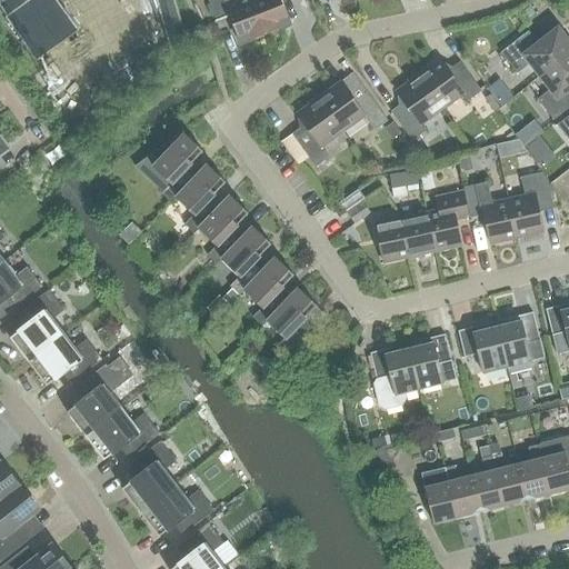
[(0,0),(0,7),(5,15),(26,0),(0,0)]
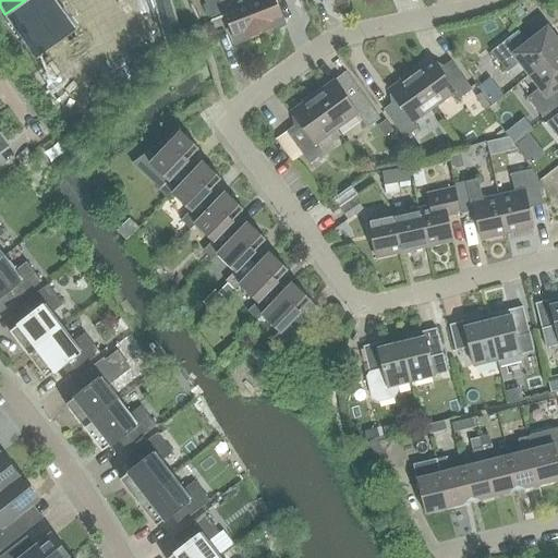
[(74,31),(52,0),(25,0),(4,14),(4,15),(36,59),(74,31)]
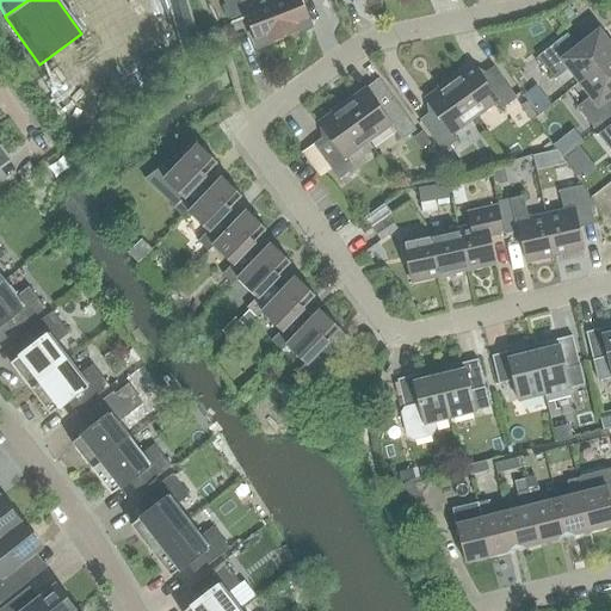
[(166,0),(181,53),(198,48),(185,0),(166,0)]
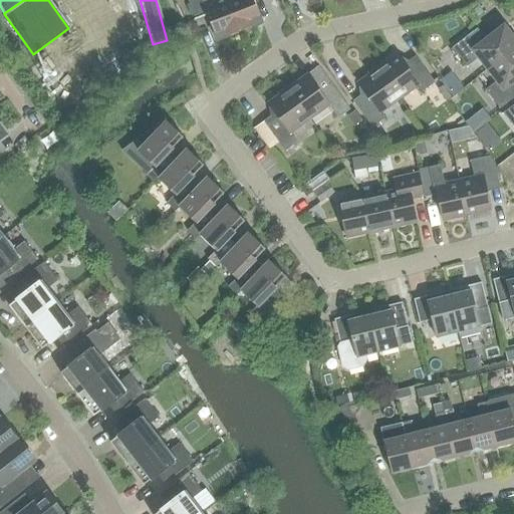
[(216,40),(238,31),(226,0),(186,0),(194,19),(206,15),(216,40)]
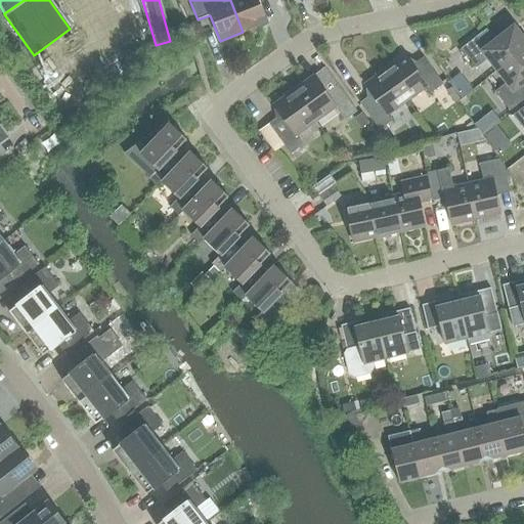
[(257,0),(230,0),(243,32),(266,23),(257,0)]
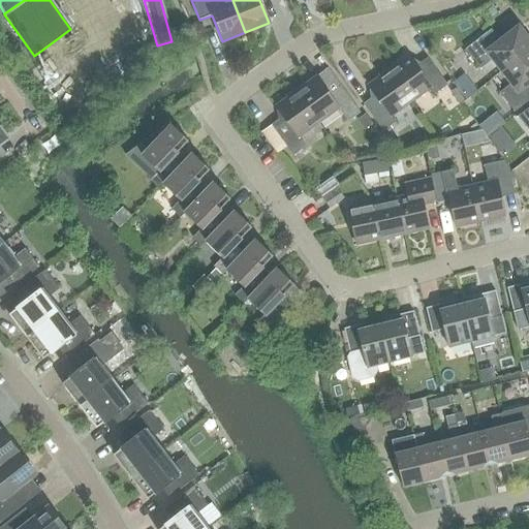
[(501,70),(528,49),(528,42),(517,27),(499,40),(490,29),(464,49),(479,68),(492,59),(501,70)]
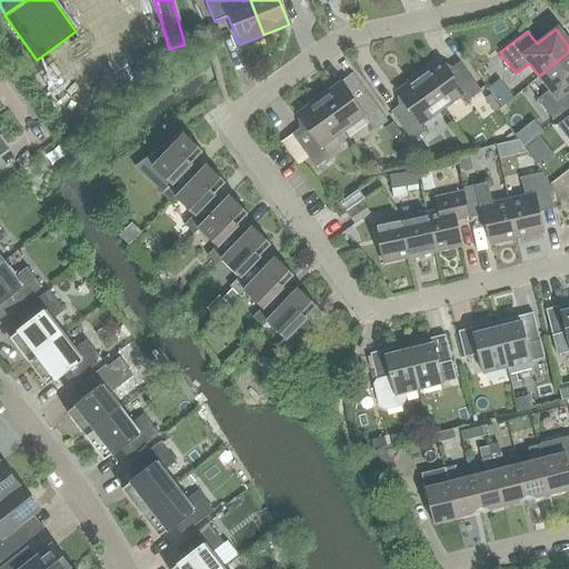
[(568,52),(539,76),(549,89),(536,99),(551,120),(568,106),(568,52)]
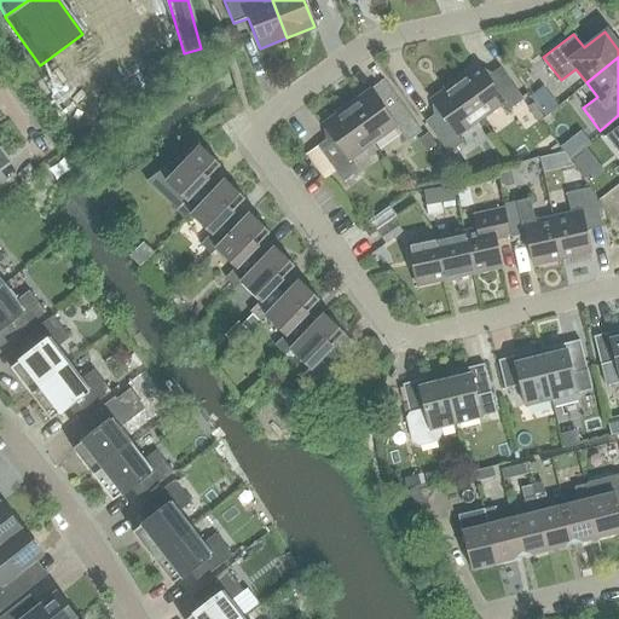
[(476,65),(452,82),(480,120),(503,103),(508,110),(522,99),(499,67),(485,77),(476,65)]
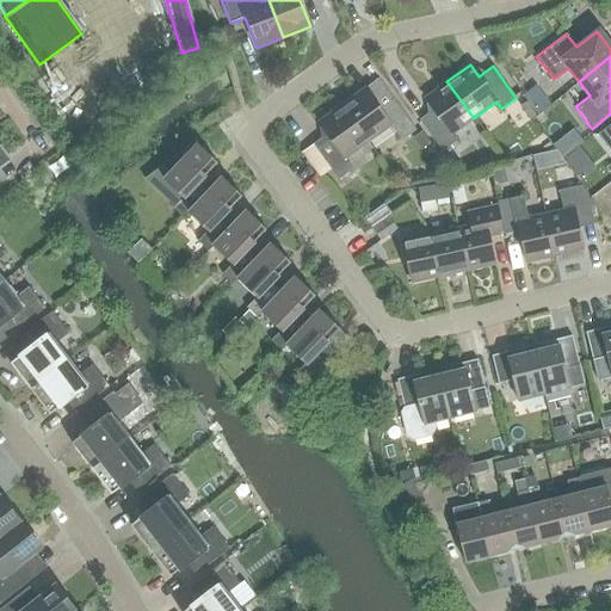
[(451,135),(474,118),(446,81),(424,98),(432,110),(418,119),(442,152),(456,141),(451,135)]
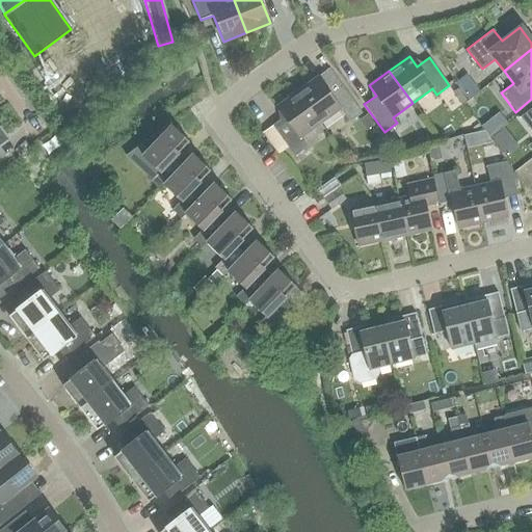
[(361,112),(358,109),(336,78),(330,82),(325,75),(319,80),(316,77),(296,91),(319,124),(339,109),(348,122),(361,112)]
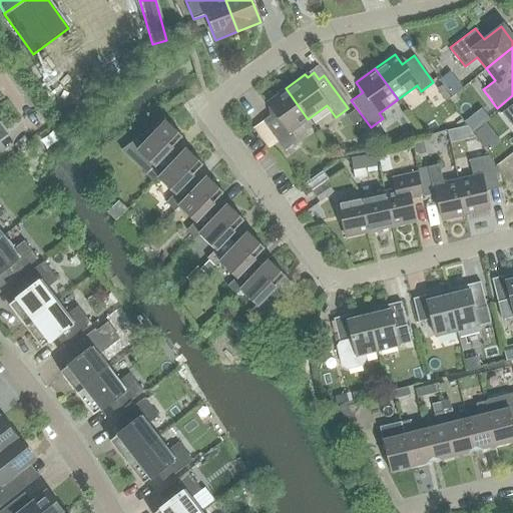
[(289,133),(308,119),(286,88),(267,102),(274,112),(262,121),(284,150),(296,142),(289,133)]
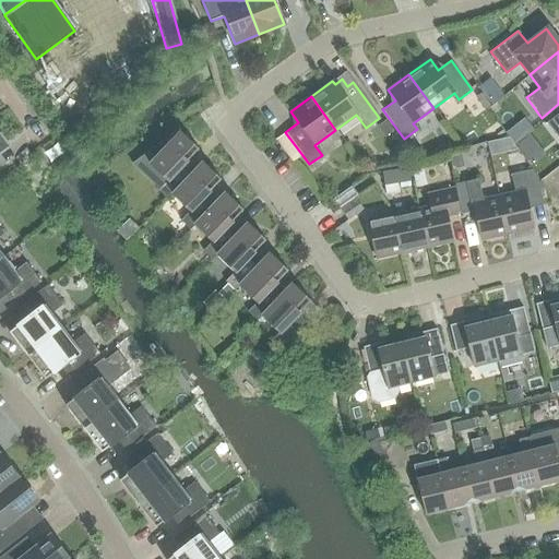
[(558,111),(546,122),(558,139),(558,111)]
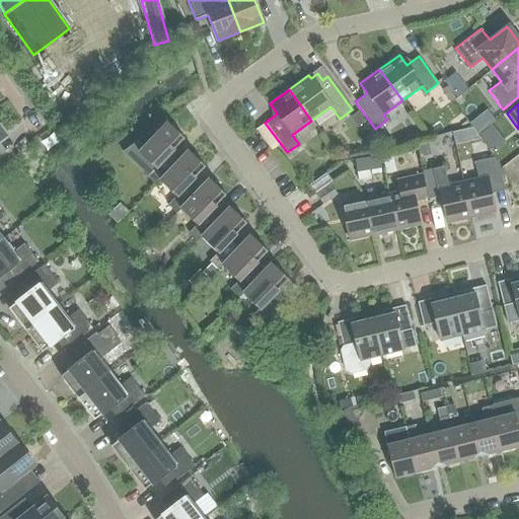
[(350,118),(356,127),(365,121),(358,110),(350,118)]
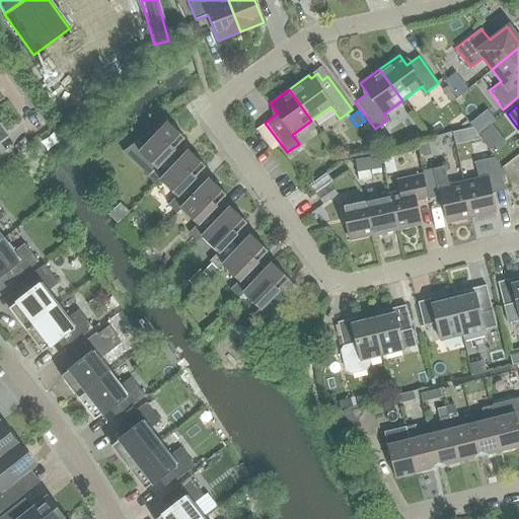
[(166,122),(152,137),(147,132),(122,152),(147,175),(146,176),(155,184),(159,180),(158,180),(174,163),(166,155),(183,138),(166,122)]
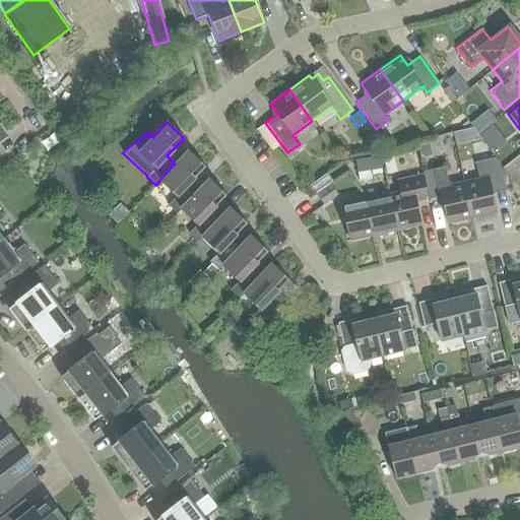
[(386,151),(398,147),(389,136),(380,143),(386,151)]
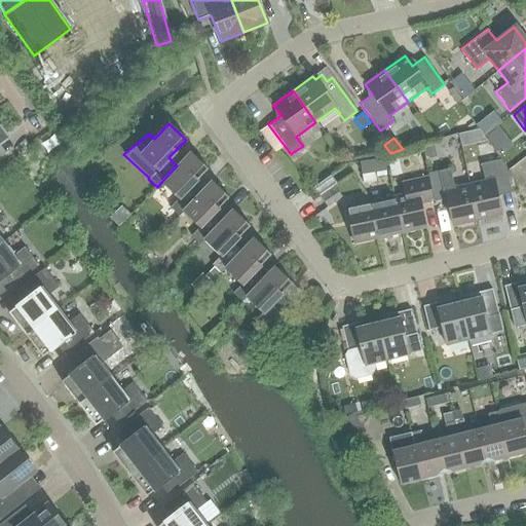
[(178,216),(182,212),(198,194),(190,186),(207,168),(190,152),(177,165),(160,183),(161,183),(178,198),(168,208),(178,216)]
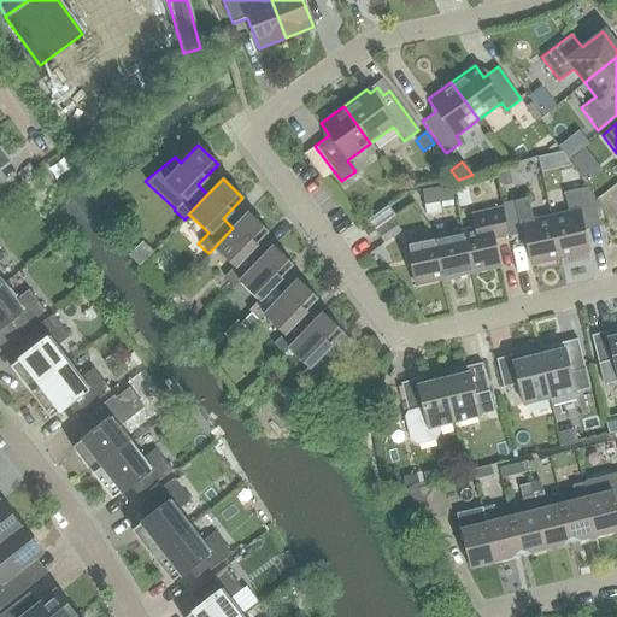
[(419,192),(422,205),(451,200),(450,187),(419,192)]
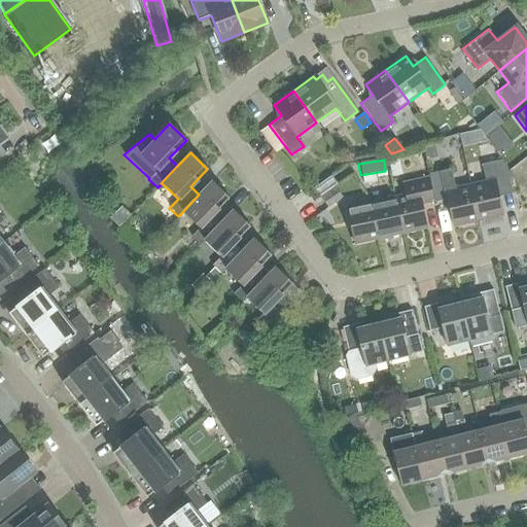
[(469,184),(477,220),(501,215),(495,190),(511,187),(505,167),(500,160),(481,165),(485,181),(469,184)]
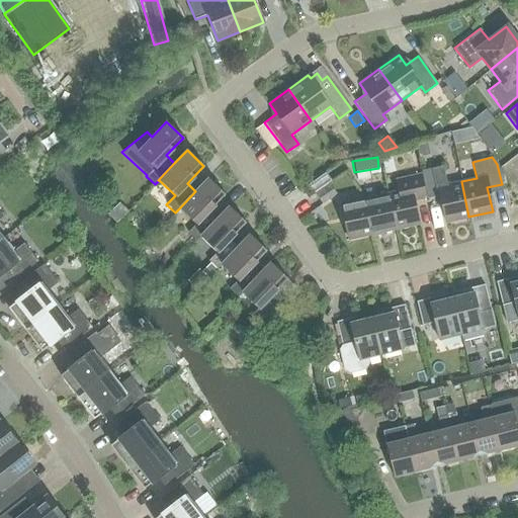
[(445,223),(468,217),(461,181),(446,184),(442,166),(421,171),(427,198),(439,195),(445,223)]
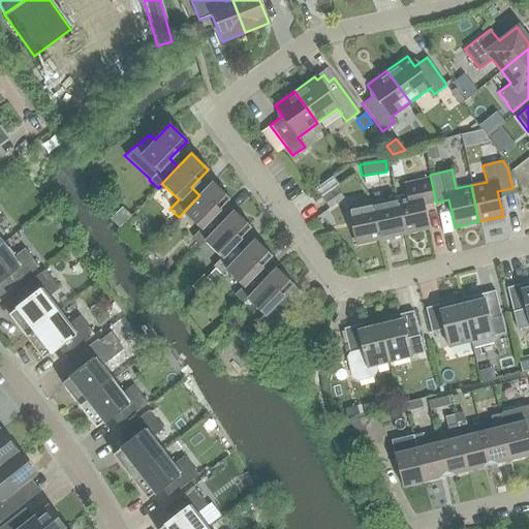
[(434,203),(431,189),(429,177),(404,182),(407,195),(396,197),(403,234),(427,228),(422,205),(434,203)]
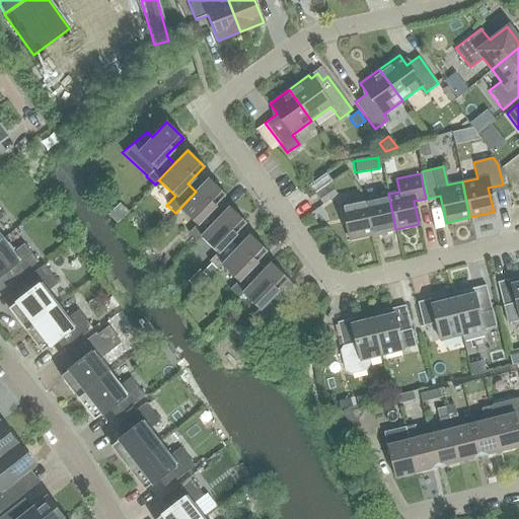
[(196,241),(201,236),(200,236),(216,220),(208,212),(225,195),(208,178),(196,192),(179,209),(196,224),(188,233),(196,241)]
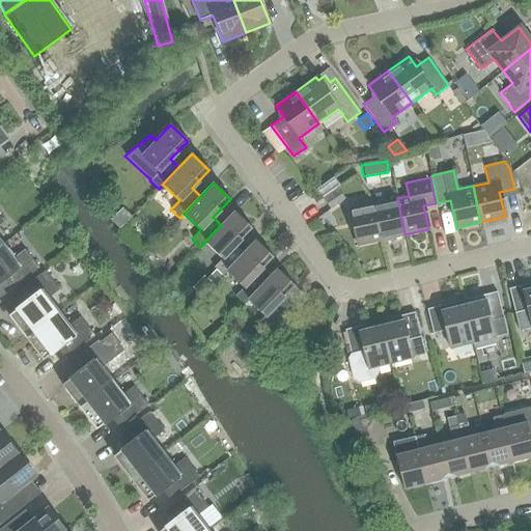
[(337,187),(322,198),(330,208),(344,198),(337,187)]
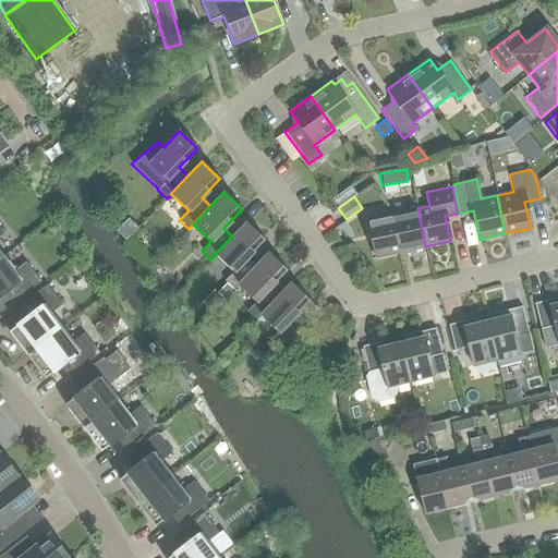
[(425,246),(417,208),(391,214),(400,252),(425,246)]
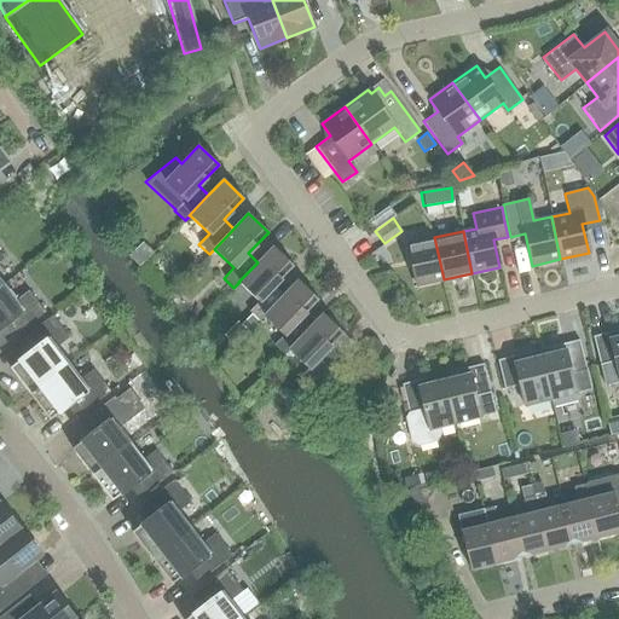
[(416,287),(444,279),(434,237),(406,243),(416,287)]
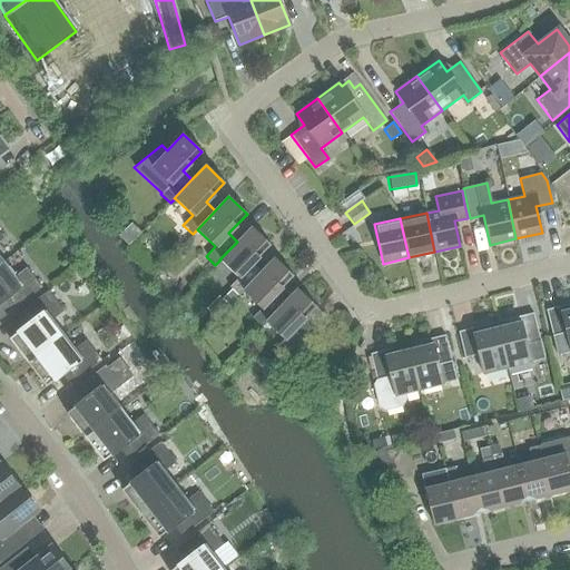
[(238,296),(243,291),(261,272),(252,264),(269,245),(252,227),(237,242),(219,259),(220,259),(238,277),(228,286),(238,296)]
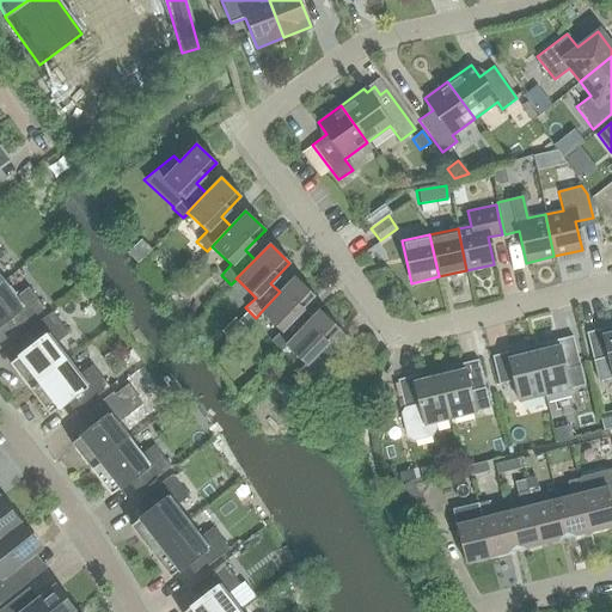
[(281,350),(286,346),(285,346),(304,325),(294,316),(314,295),(294,277),(280,292),(261,312),(280,331),(270,341),(281,350)]
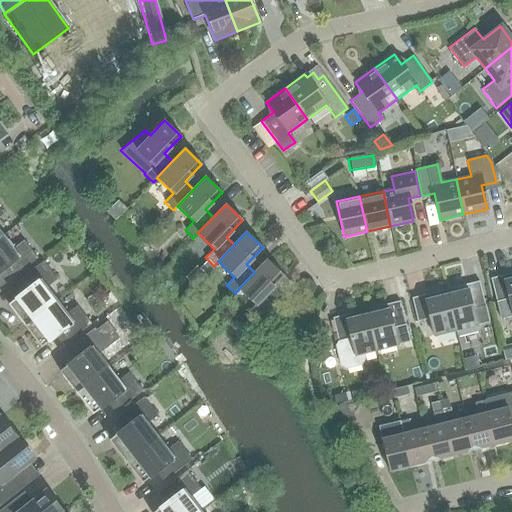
[(3,234),(0,236),(0,271),(6,267),(13,276),(37,258),(23,240),(13,248),(3,234)]
